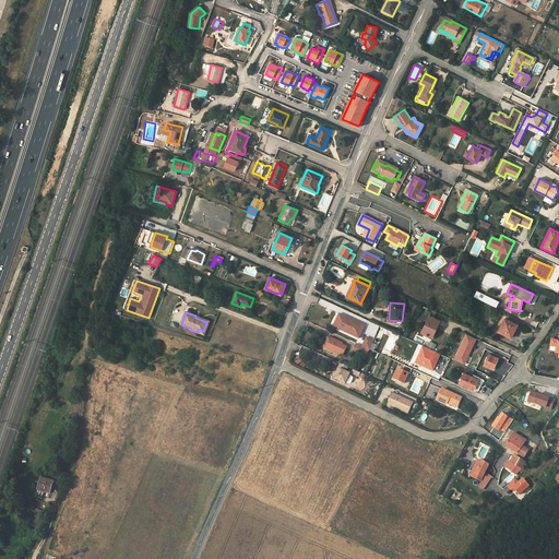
[(340,319),(342,314),(340,314),(334,326),(353,335),(353,333),(339,326),(341,320),(340,319)]
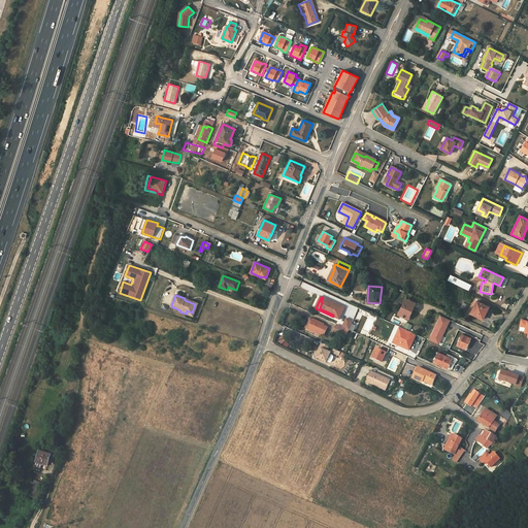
[(321,301),(322,302),(320,308),(333,315),(333,317),(339,320),(345,307),(323,297),(321,301)]
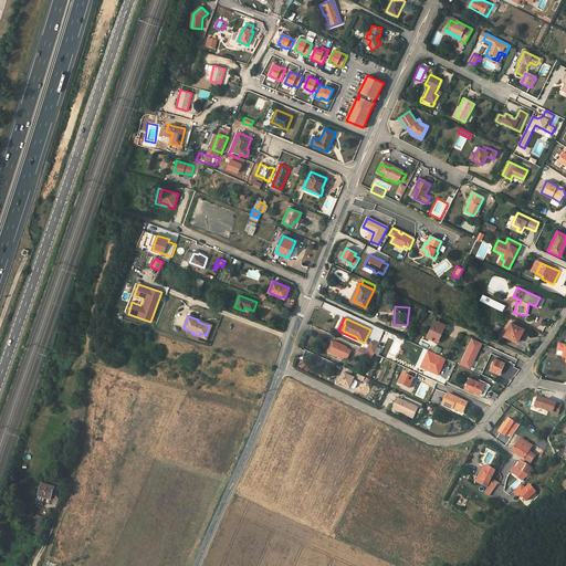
[(200,333),(199,336),(207,339),(212,325),(198,320),(198,322),(209,326),(206,335),(200,333)]
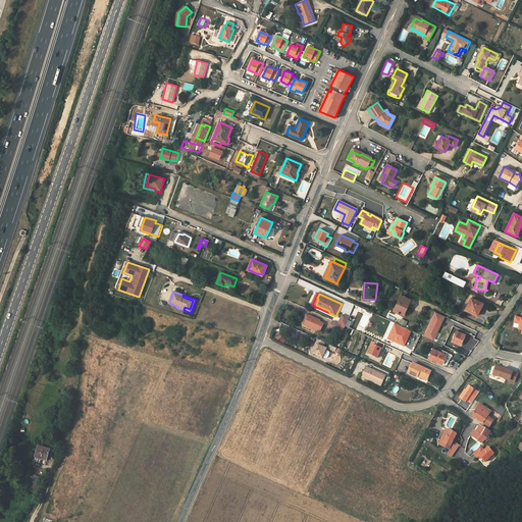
[(394,311),(403,315),(410,300),(401,296),(394,311)]
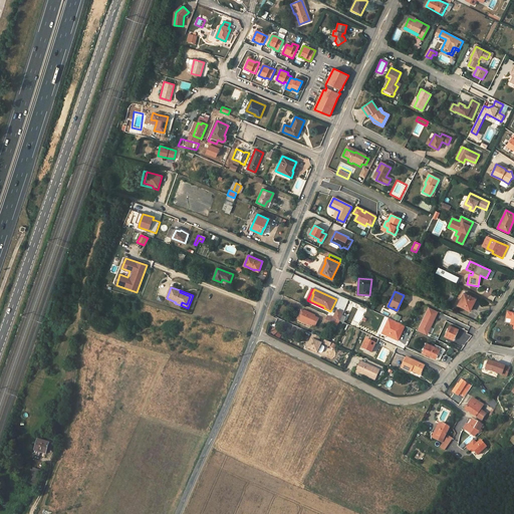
[(471,306),(475,299),(464,293),(461,298),(462,299),(459,305),(470,311),(472,306),(471,306)]
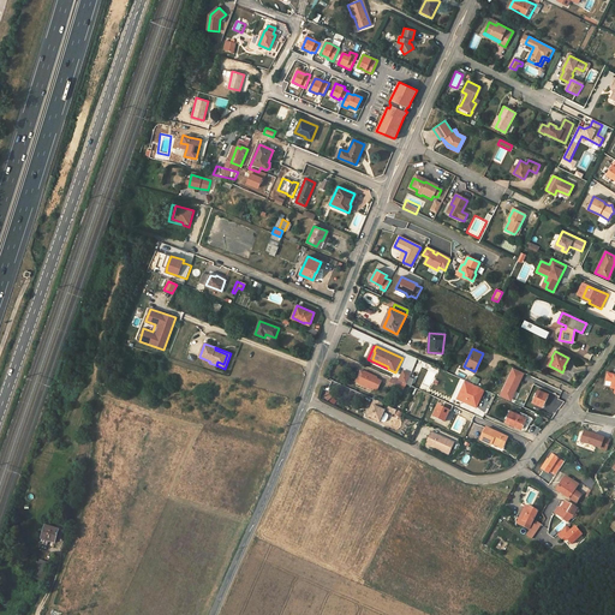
[(524,372),(513,368),(502,393),(513,398),(524,372)]
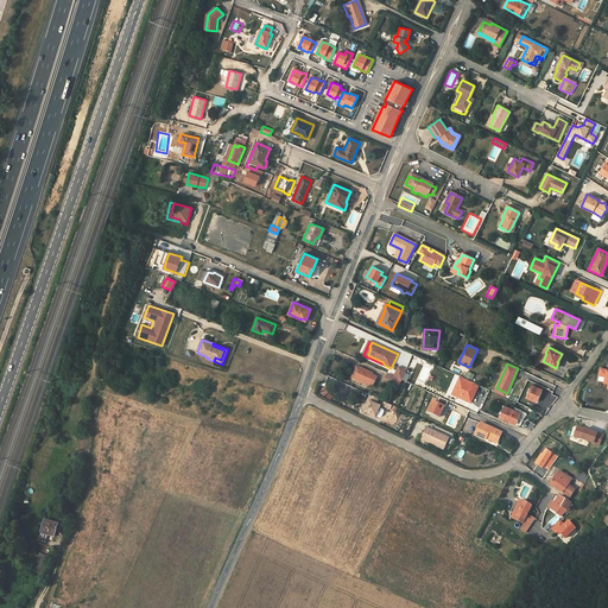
[(368,385),(373,386),(378,378),(372,375),(373,374),(360,368),(355,367),(352,378),(354,379),(354,380),(367,385),(368,385)]
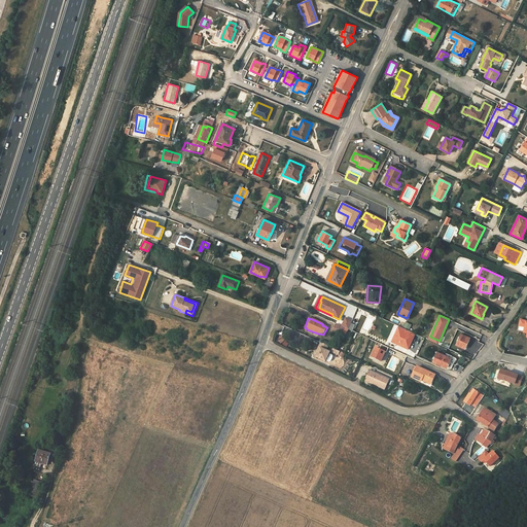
[(352,321),(346,318),(342,326),(344,327),(346,328),(349,329),(351,323),(352,321)]
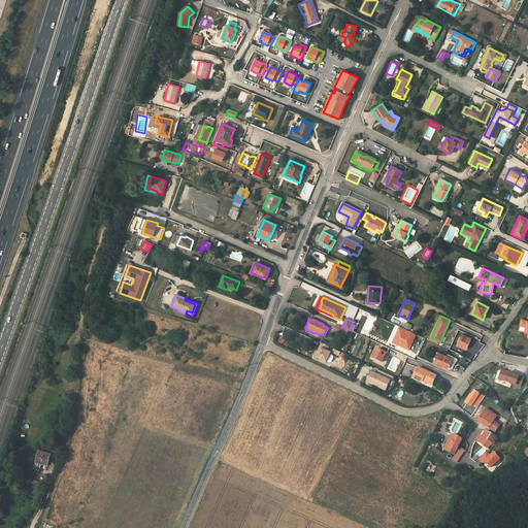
[(342,327),(337,325),(332,334),(340,338),(344,328),(342,327)]
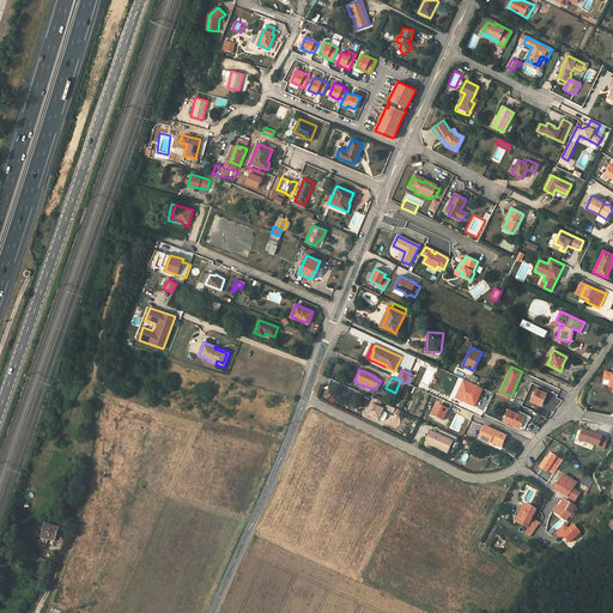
[(474,406),(483,388),(463,380),(455,398),(474,406)]
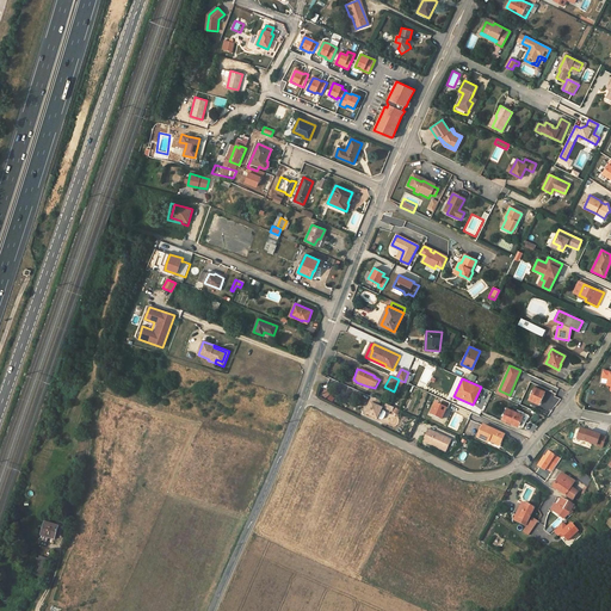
[(544,392),(535,387),(529,400),(541,405),(543,399),(542,399),(544,392)]
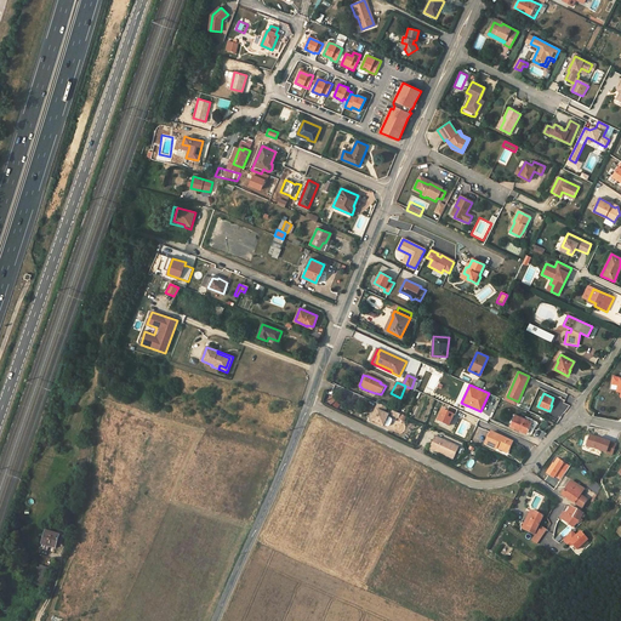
[(387,408),(377,404),(375,409),(377,410),(375,414),(372,421),(383,426),(388,415),(385,412),(387,408)]
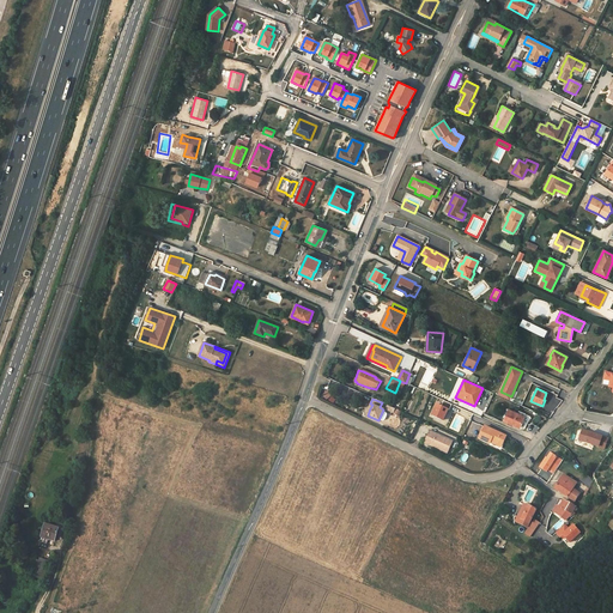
[(443,420),(448,410),(442,406),(437,405),(432,416),(443,420)]
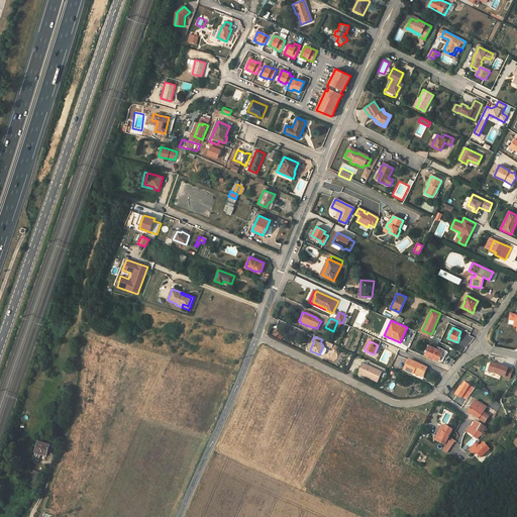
[(436,349),(429,345),(424,354),(432,358),(438,360),(440,355),(442,351),(436,349)]
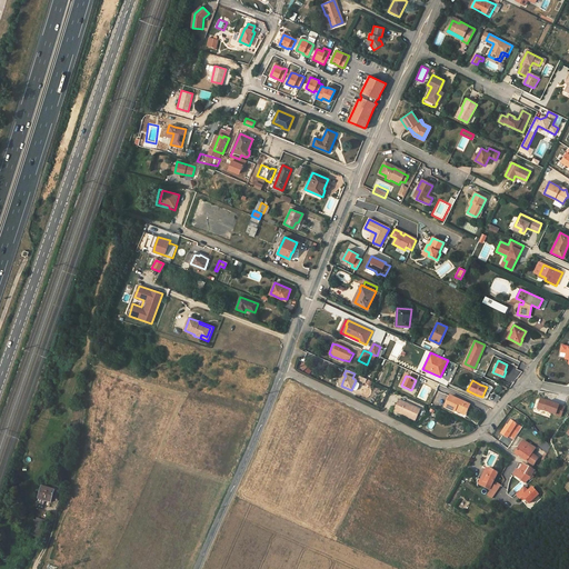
[(487,387),(485,391),(488,393),(491,387),(481,382),(480,385),(487,387)]
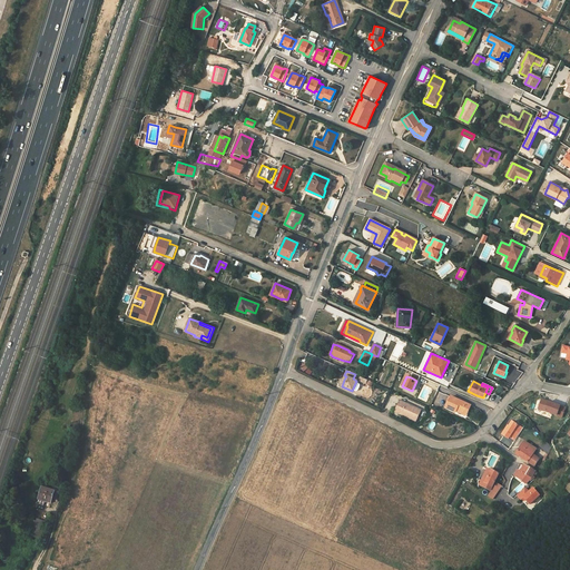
[(470,405),(451,396),(446,409),(455,413),(457,411),(465,415),(470,405)]
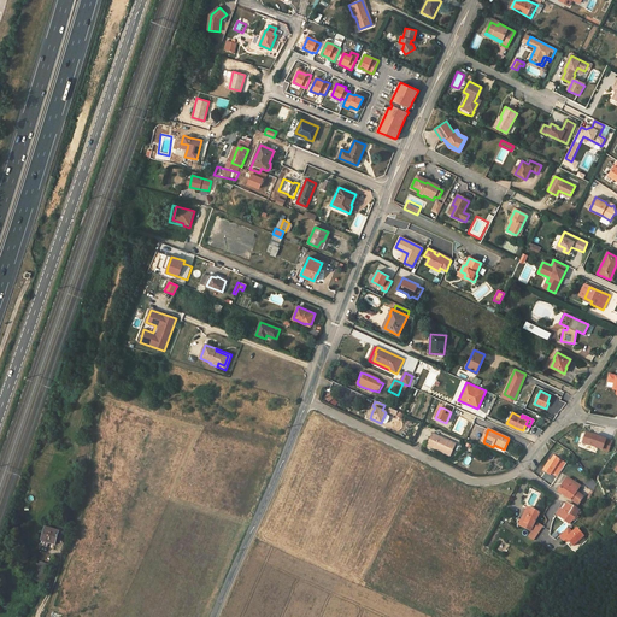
[(609,452),(611,441),(586,433),(582,442),(609,452)]
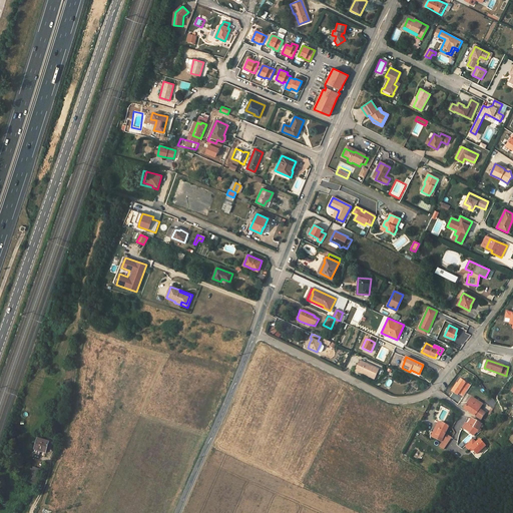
[(379,369),(360,361),(356,369),(360,371),(359,373),(365,375),(366,374),(367,375),(367,376),(374,379),(379,369)]
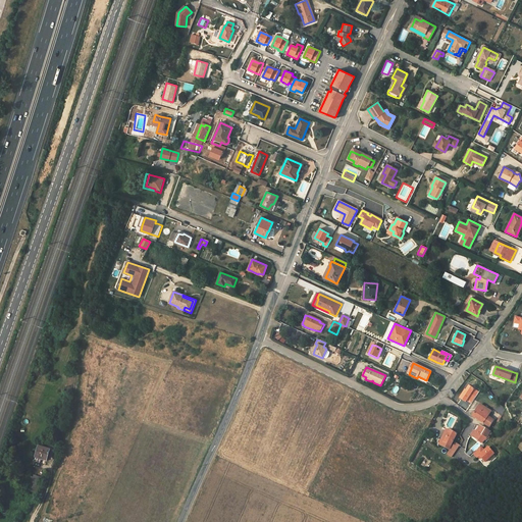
[(502,417),(505,410),(500,404),(494,409),(502,417)]
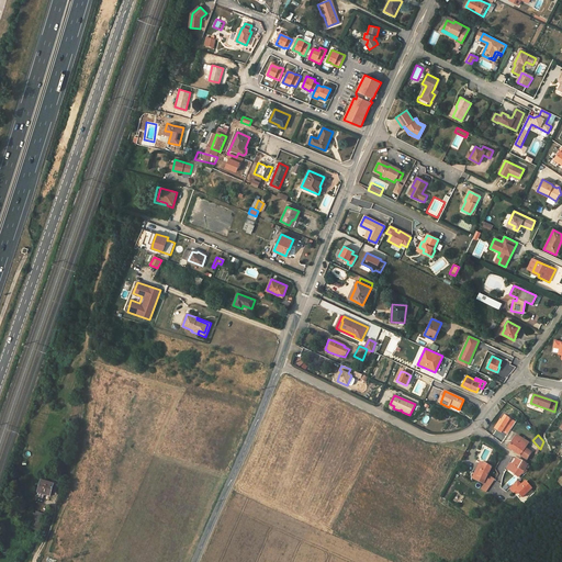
[(508,448),(519,456),(527,460),(531,452),(525,448),(528,442),(517,436),(508,448)]
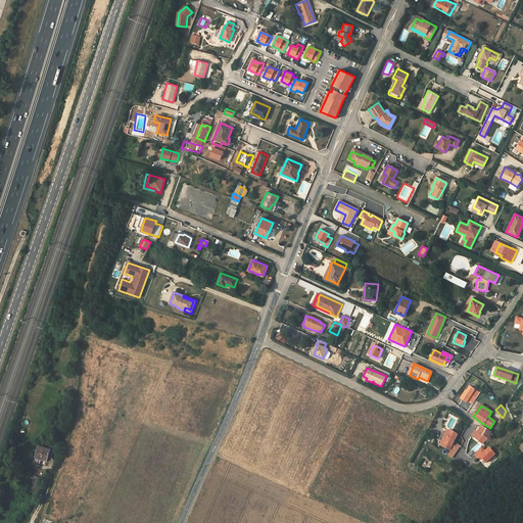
[(482,444),(486,437),(483,436),(486,430),(481,427),(473,437),(482,444)]
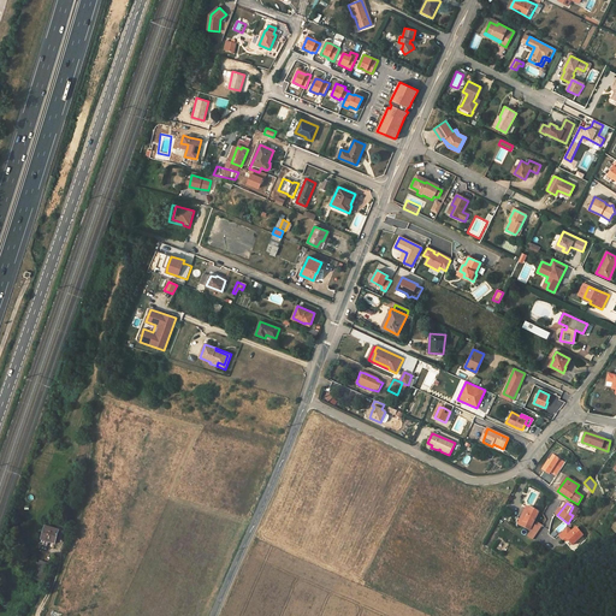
[(526,507),(520,520),(517,523),(529,529),(538,513),(526,507)]
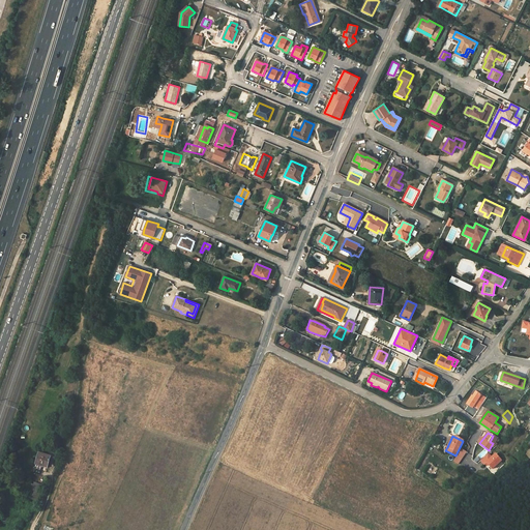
[(498,439),(493,436),(490,442),(493,443),(495,444),(497,446),(498,445),(495,443),(496,442),(497,442),(498,442),(499,440),(498,439)]
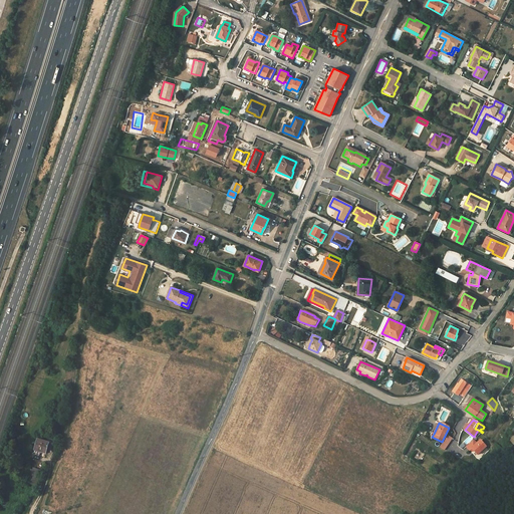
[(48,443),(38,440),(35,451),(46,454),(47,449),(51,450),(55,437),(50,435),(48,443)]
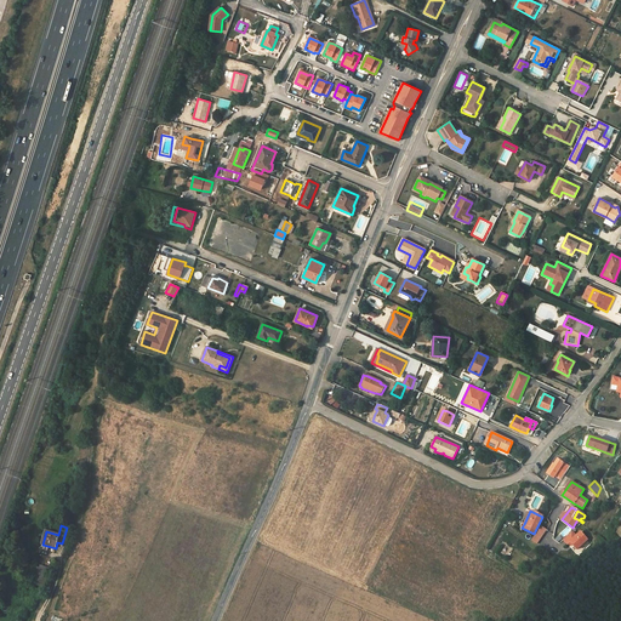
[(530,541),(536,545),(546,529),(540,525),(530,541)]
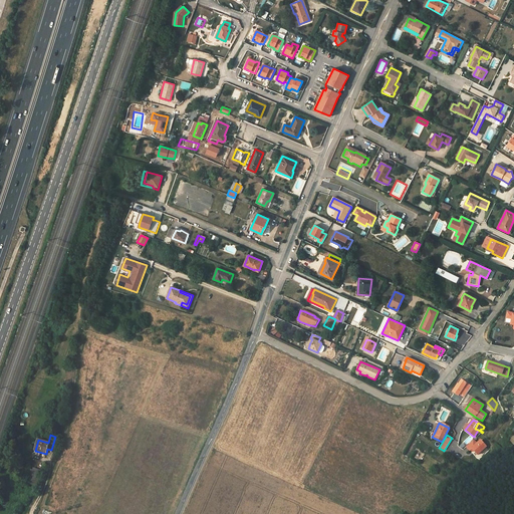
[(486,447),(479,439),(476,442),(473,439),(465,447),(475,457),(486,447)]
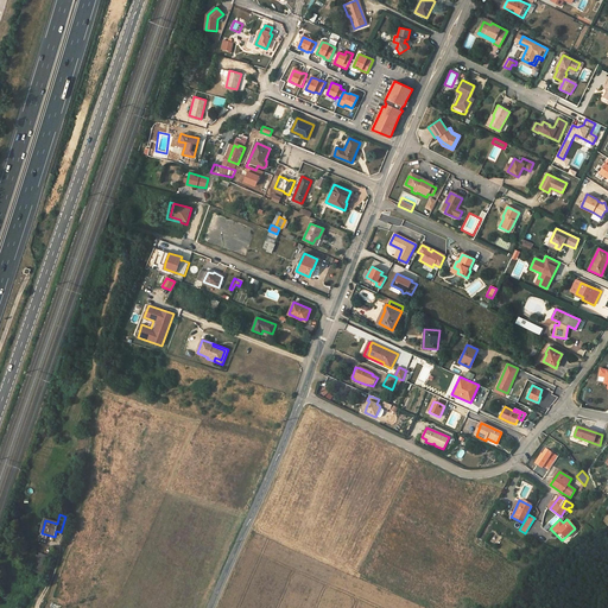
[(35,571),(40,572),(44,564),(48,565),(49,559),(38,557),(35,571)]
